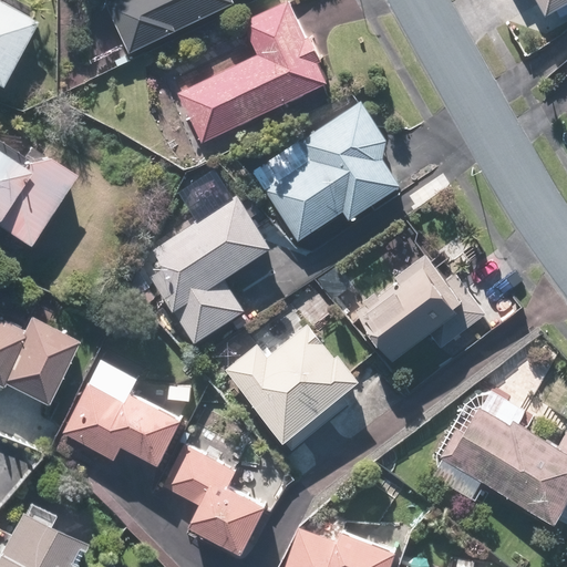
[(104,0),(129,53),(236,3),(234,0),(104,0)]
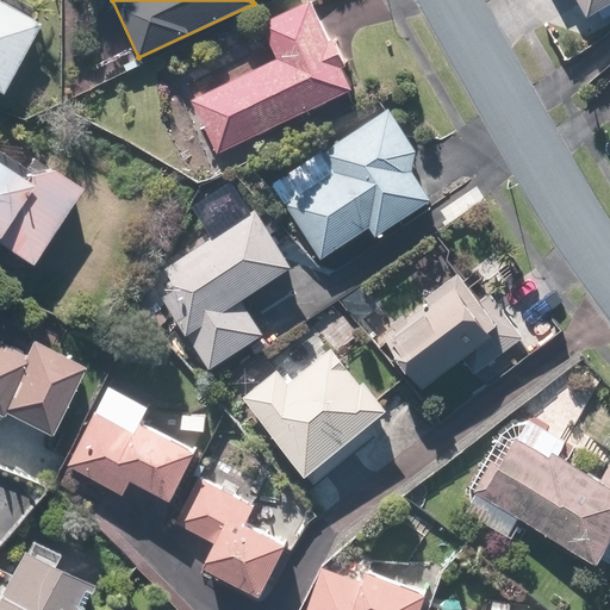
[(218,151),(353,88),(343,68),(348,66),(335,38),(330,41),(327,36),(310,0),(306,0),(260,22),(278,60),(193,99),(218,151)]
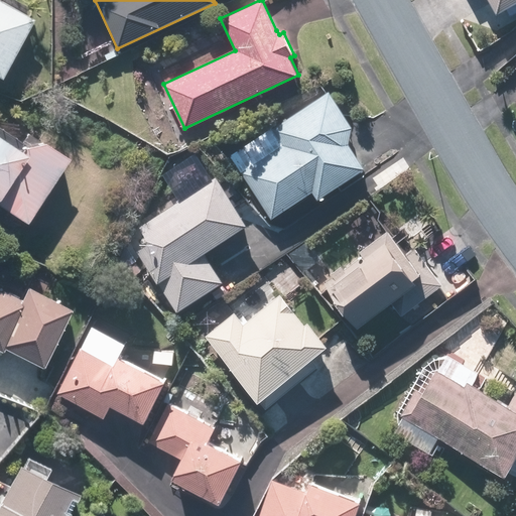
[(515,0),(488,0),(496,14),(515,3),(515,0)]
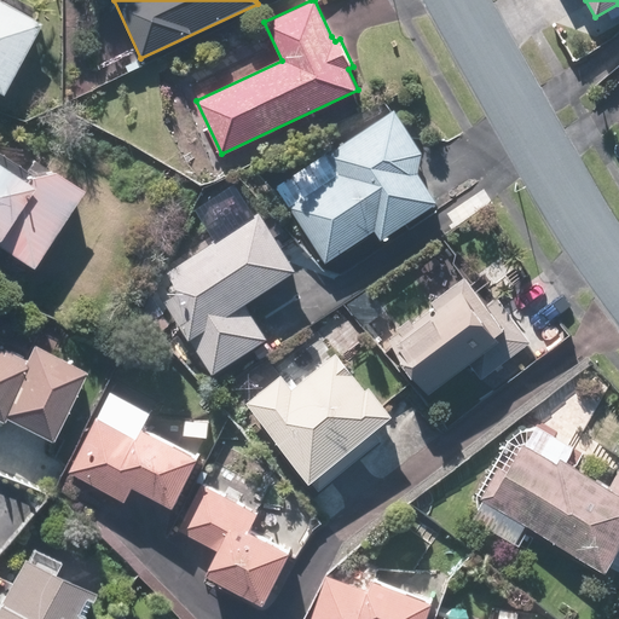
[(0,90),(38,23),(0,3),(0,90)]
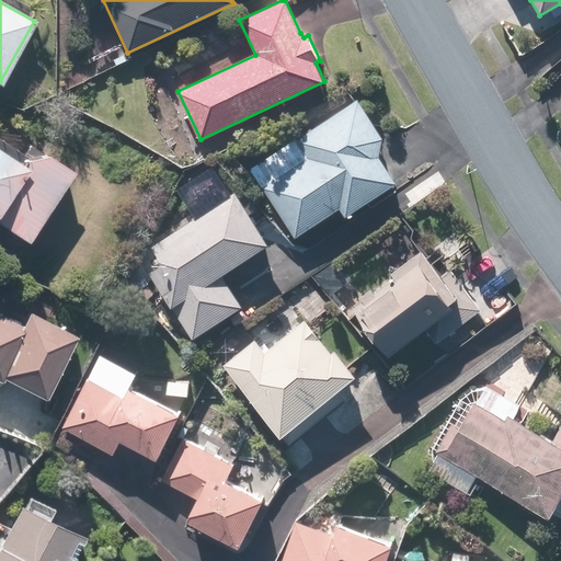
[(398,182),(380,157),(384,138),(357,99),(294,141),(306,158),(261,187),(295,238),(340,208),(345,217),(398,182)]
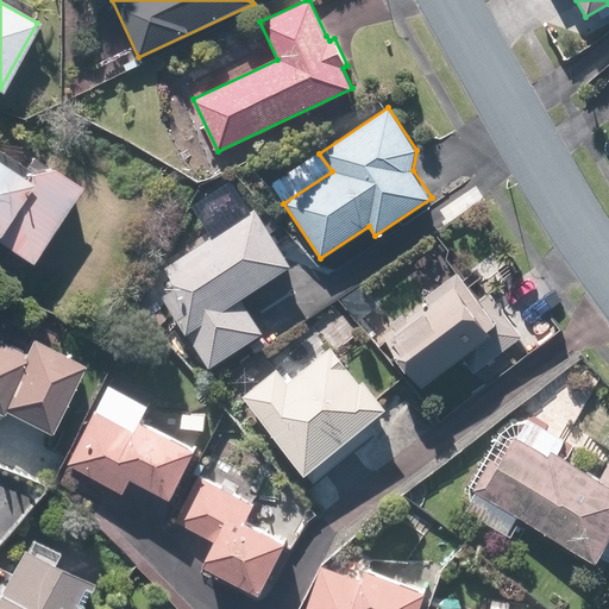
[(0,245),(26,263),(76,186),(45,165),(18,173),(17,175),(0,164),(0,245)]
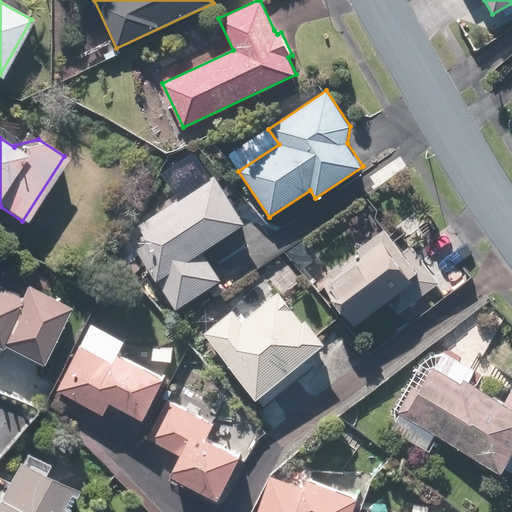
[(126,233),(176,310),(222,280),(203,251),(246,223),(214,175),(126,233)]
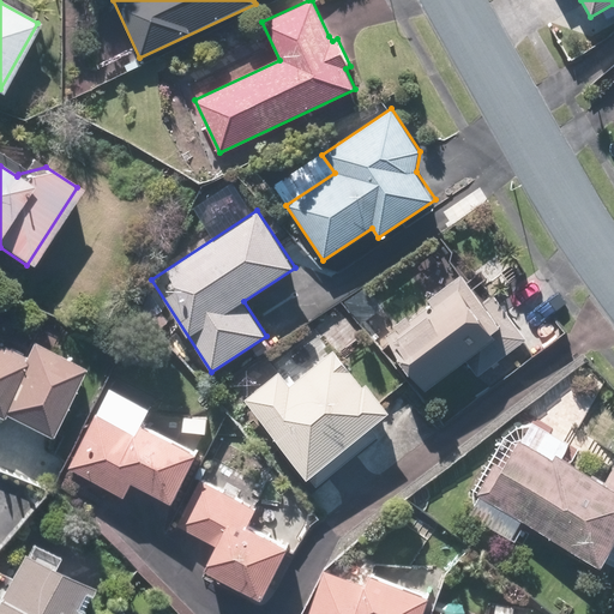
[(427,300),(431,305),(410,320),(407,315),(389,330),(392,335),(385,339),(425,390),(464,360),(477,377),(527,339),(492,296),(485,302),(462,274),(427,300)]
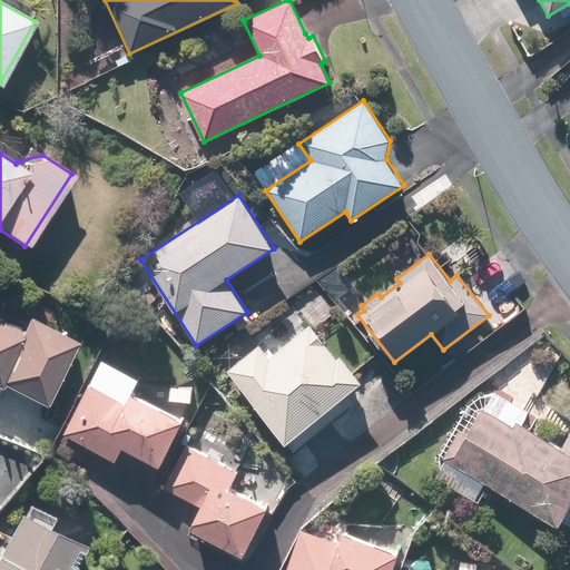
[(0,323),(0,385),(42,408),(76,342),(29,318),(21,334),(0,323)]
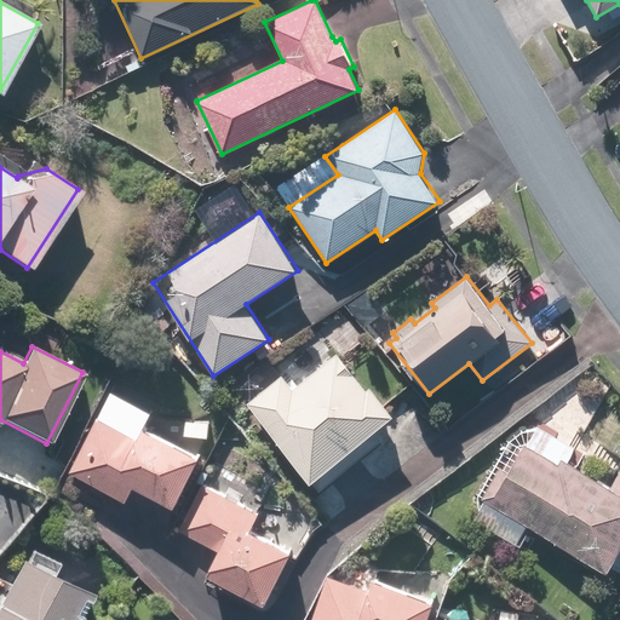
[(371,386),(367,390),(338,352),(292,388),(282,375),(247,403),(286,453),(310,483),(395,417),(371,386)]
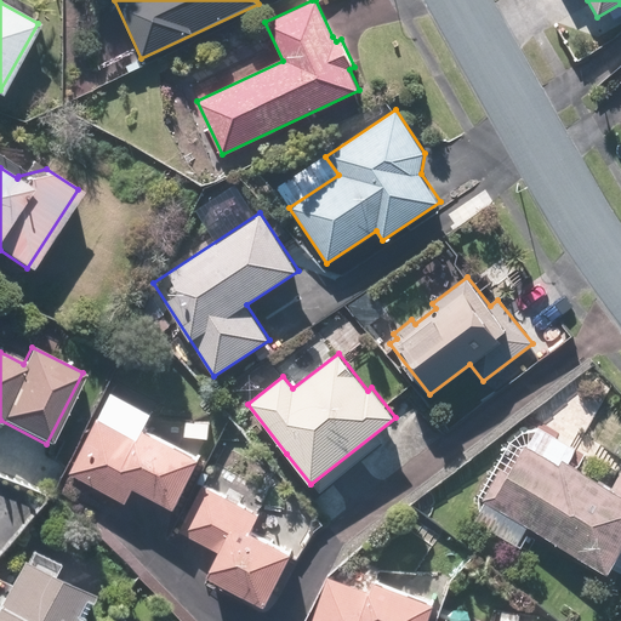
[(135,488),(175,510),(201,457),(146,428),(140,439),(98,417),(69,473),(126,502),(135,488)]
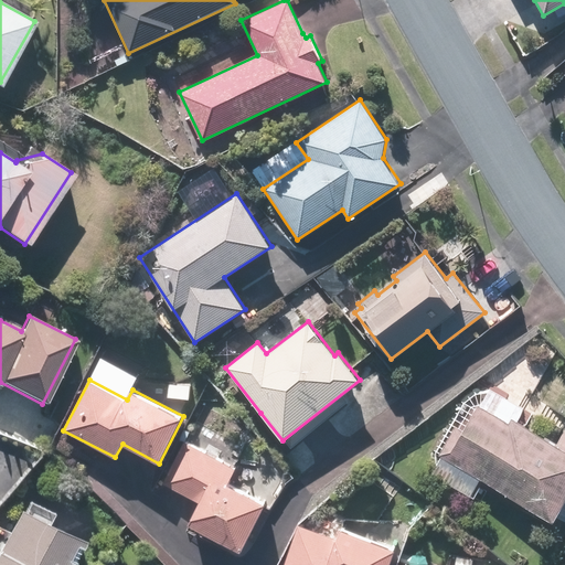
[(564,426),(556,443),(513,418),(510,425),(477,407),(446,461),(554,523),(564,503),(564,426)]
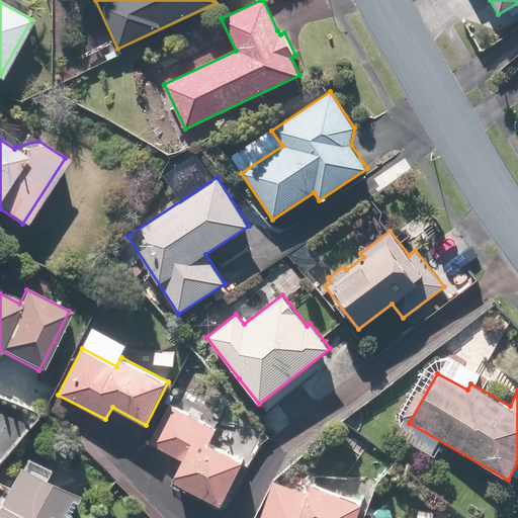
[(244,460),(209,443),(217,429),(169,405),(150,443),(183,460),(173,481),(221,505),(244,460)]
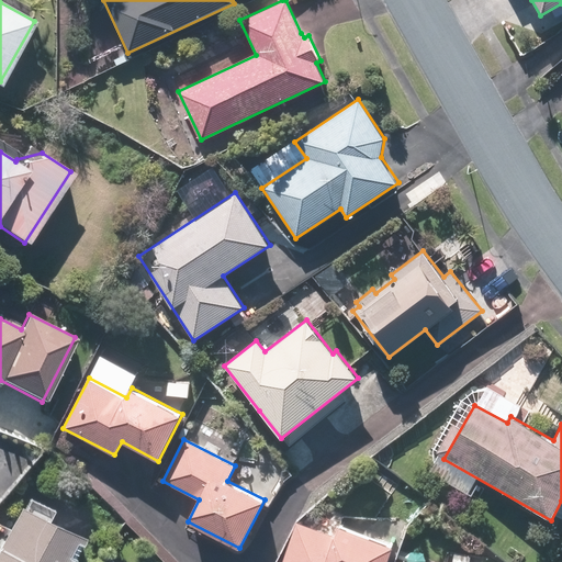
[(0,541),(0,561),(68,561),(81,535),(18,505),(0,541)]
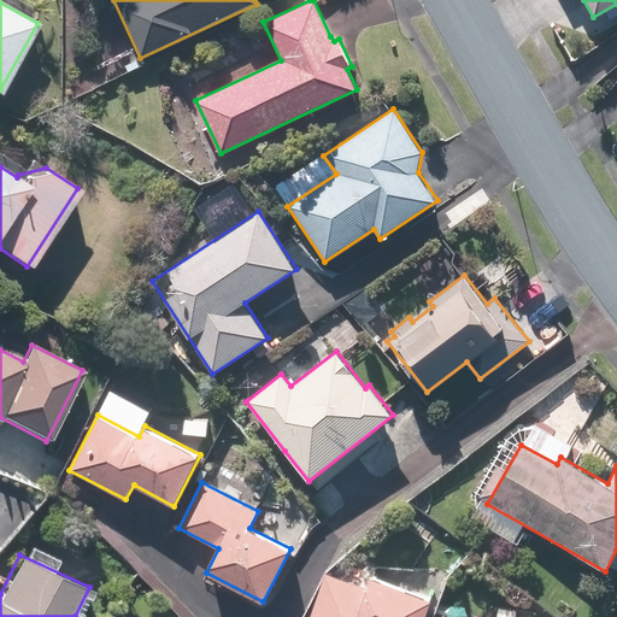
[(371,576),(368,588),(327,573),(310,616),(424,616),(433,598),(371,576)]
